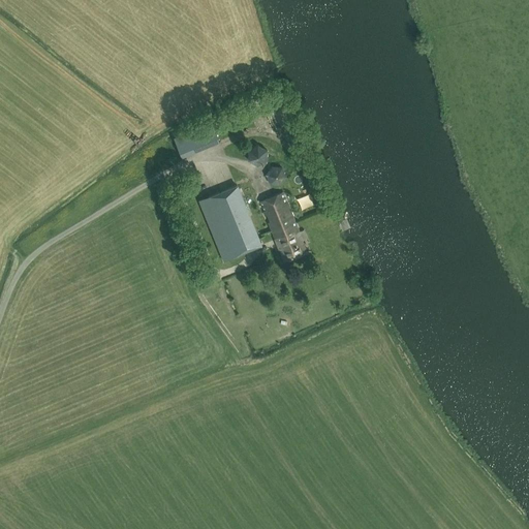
[(211,123),(174,137),(181,157),(219,142),(211,123)]
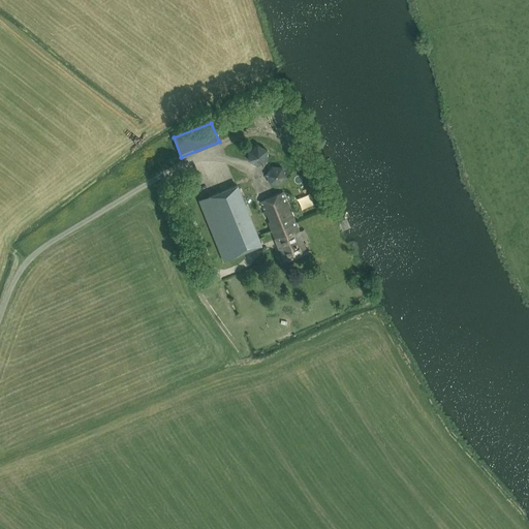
[(252,163),(266,160),(262,148),(249,152),(252,163)]
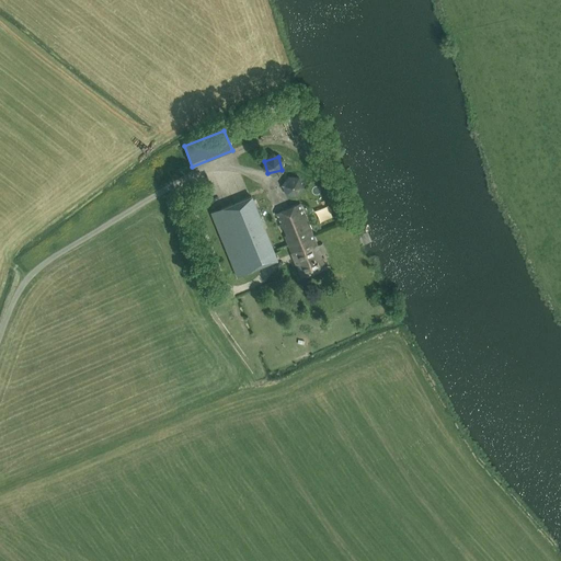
[(302,190),(297,179),(283,185),(287,196),(302,190)]
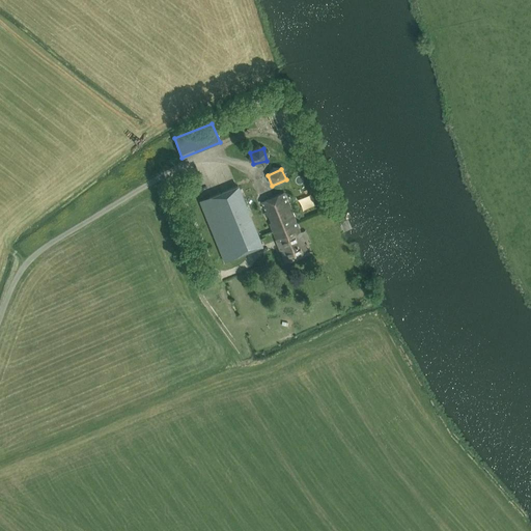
[(224,261),(261,246),(238,186),(199,201),(224,261)]
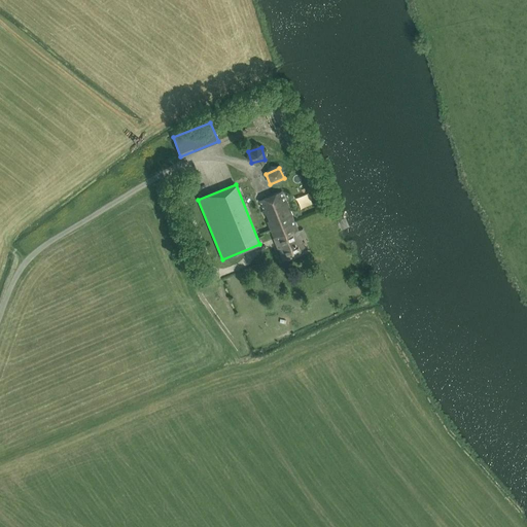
[(268,222),(283,260),(305,251),(280,192),(259,201),(265,215),(268,213),(270,221),(268,222)]
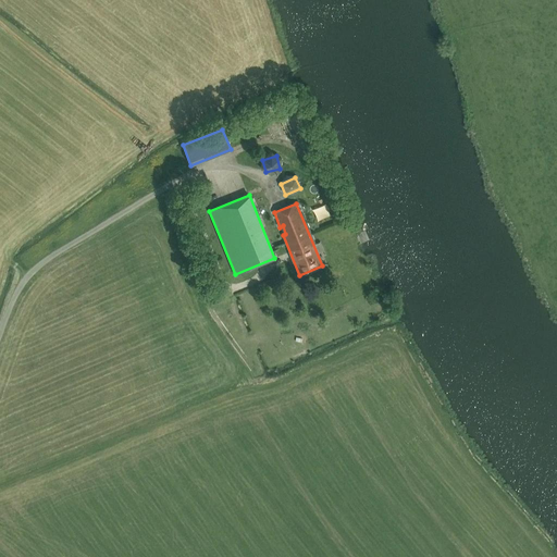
All buildings are outlined.
